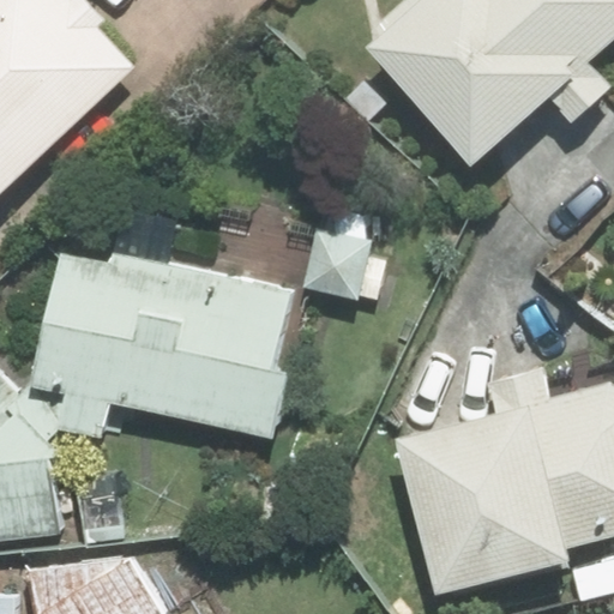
[(0,0),(0,190),(132,66),(96,28),(104,19),(86,0),(0,0)]
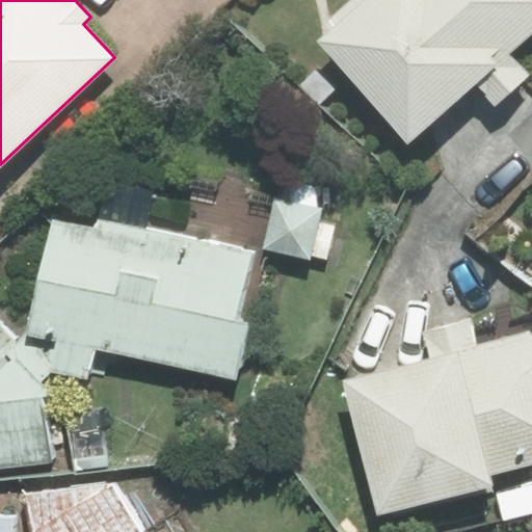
[(496,105),(530,76),(509,53),(531,32),(531,0),(366,0),(320,42),(407,140),(474,81),(496,105)]
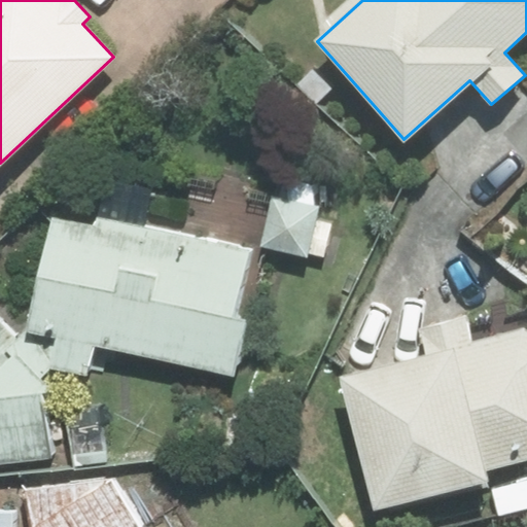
[(318,208),(273,198),(262,246),(307,256),(318,208)]
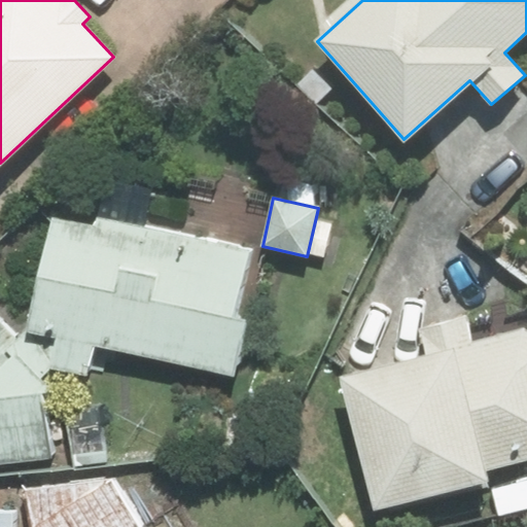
[(86,376),(94,346),(234,375),(244,320),(233,318),(250,251),(98,217),(93,225),(54,218),(28,330),(19,338),(41,377),(53,370),(86,376)]
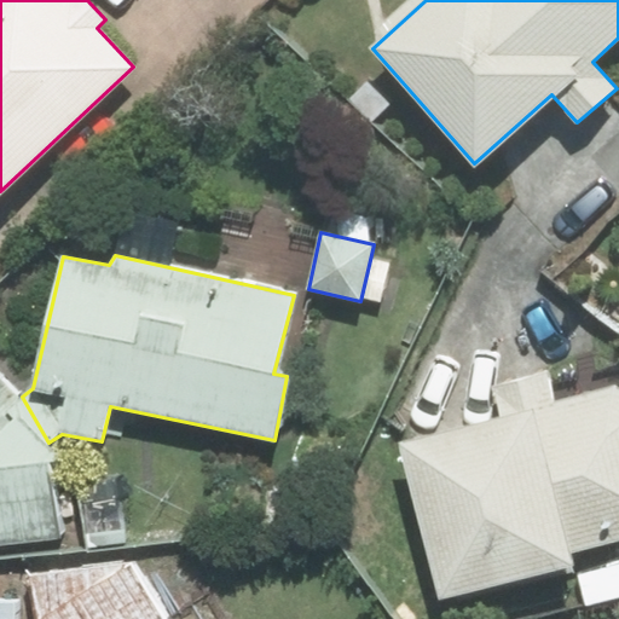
[(571,551),(618,539),(618,391),(614,388),(554,403),(547,372),(493,387),(501,420),(400,445),(439,599),(574,565),(571,551)]
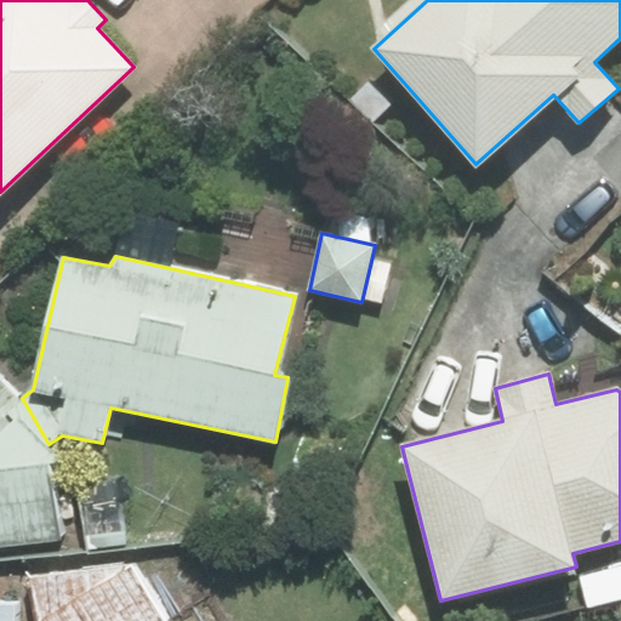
[(22,398),(0,375),(0,543),(61,537),(49,444),(22,398)]
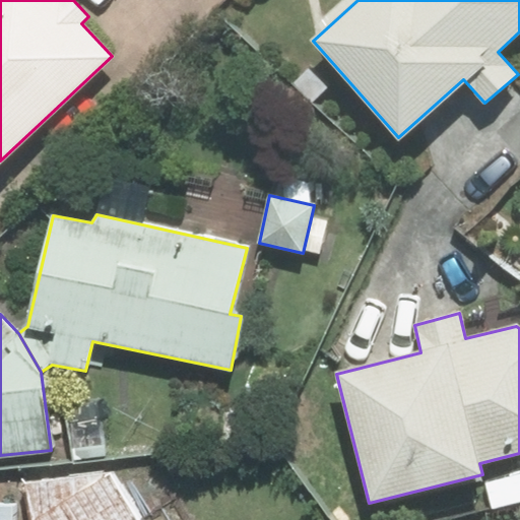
[(140,519),(141,519),(111,472),(24,482),(31,519),(140,519)]
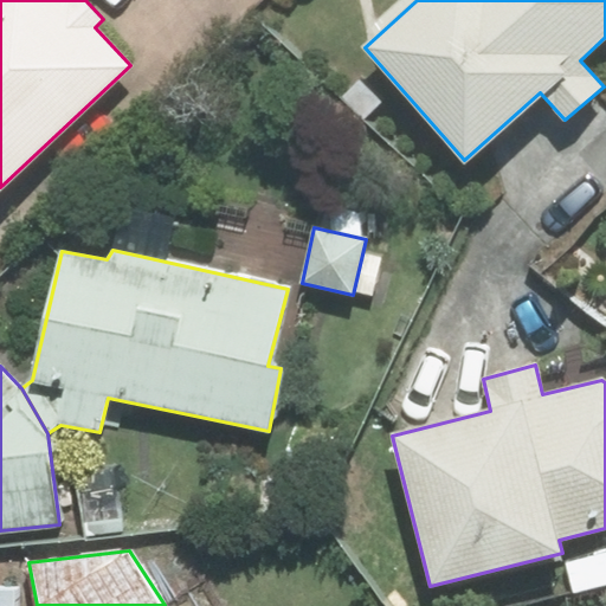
[(0,590),(0,605),(13,605),(14,591),(0,590)]
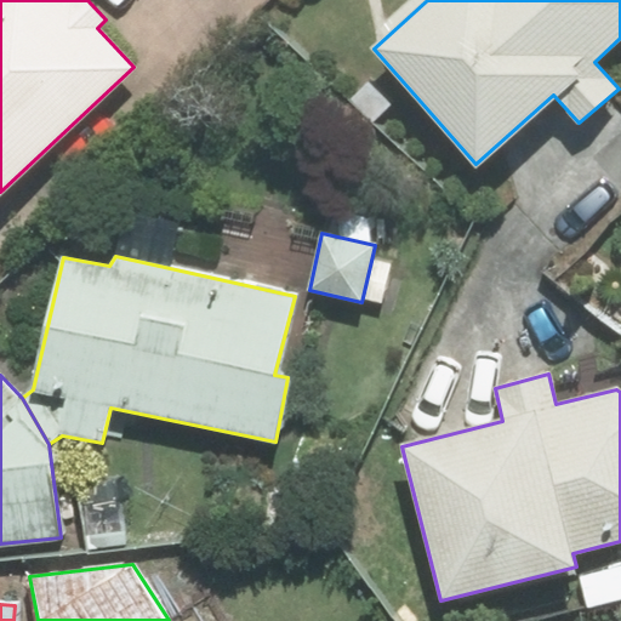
All buildings are outlined.
